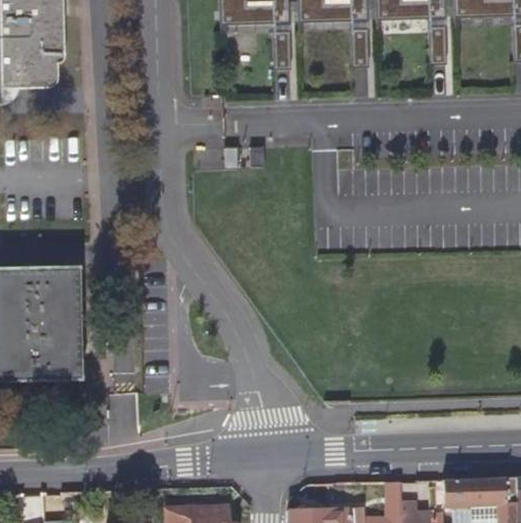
[(59,62),(57,0),(0,0),(0,105),(1,105),(1,90),(46,89),(49,88),(52,87),(54,84),(55,81),(55,76),(55,64),(59,62)]
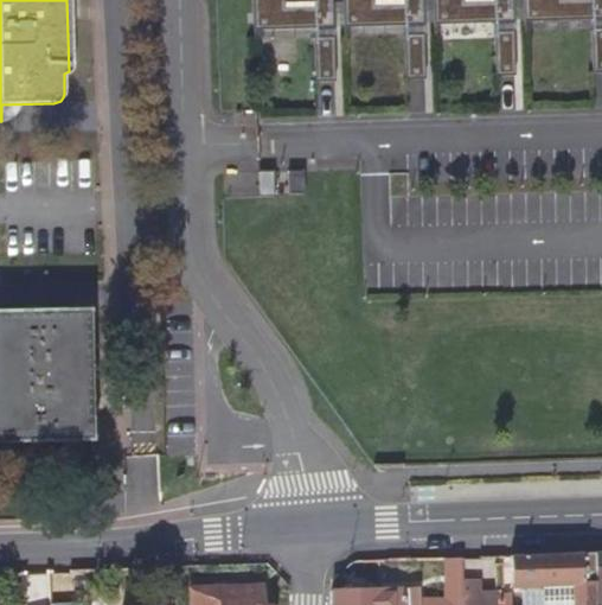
[(339,21),(338,0),(260,0),(261,25),(339,21)]
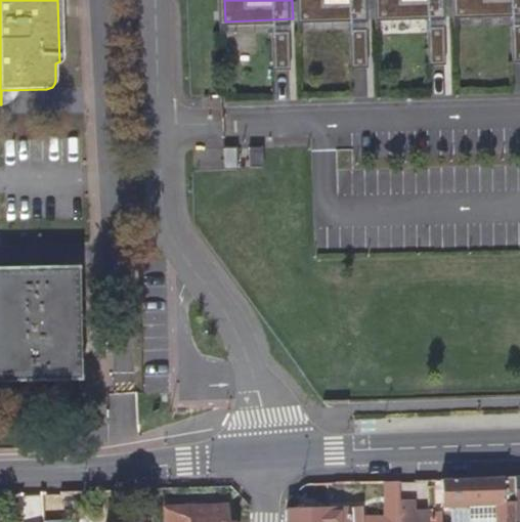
[(372,16),(371,0),(302,0),(303,18),(372,16)]
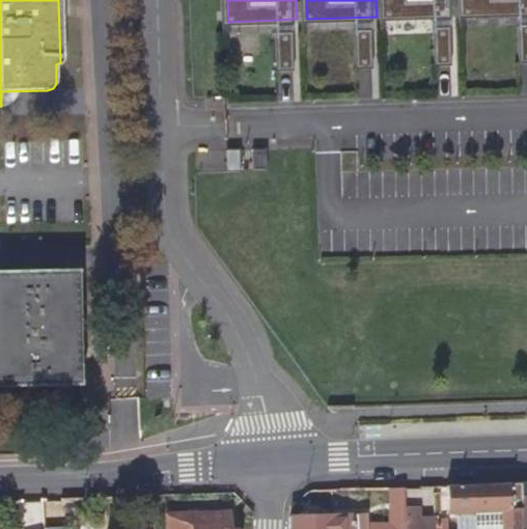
[(454,15),(454,0),(385,0),(386,17),(454,15)]
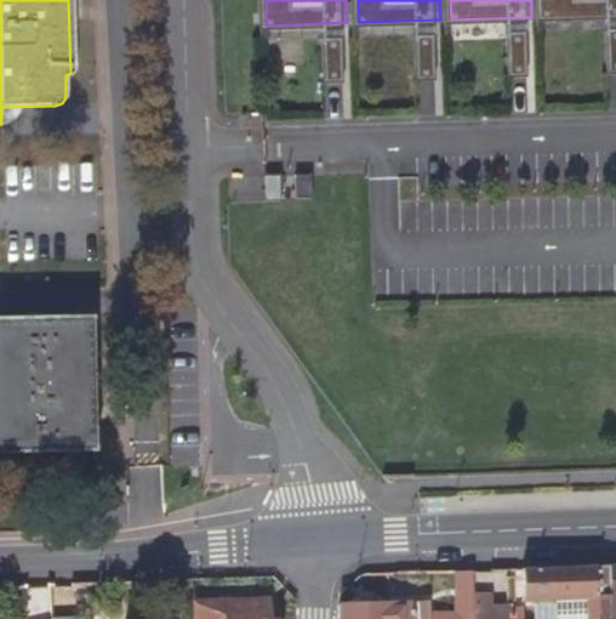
[(542,0),(543,17),(615,13),(615,0),(542,0)]
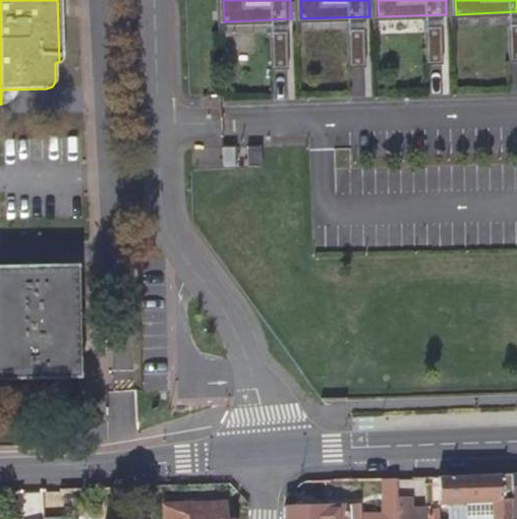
[(448,60),(447,22),(431,22),(432,61),(448,60)]
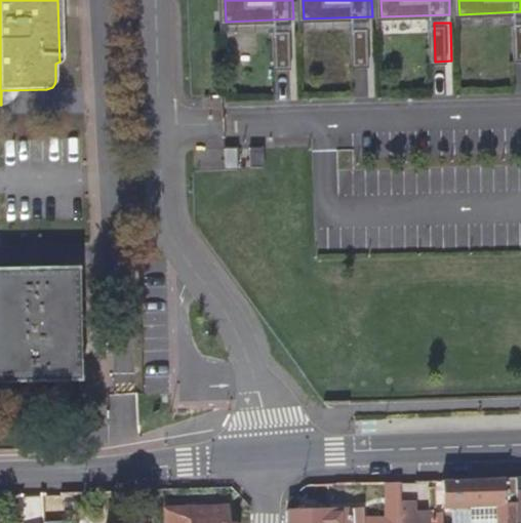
[(295,66),(294,28),(278,29),(279,66),(295,66)]
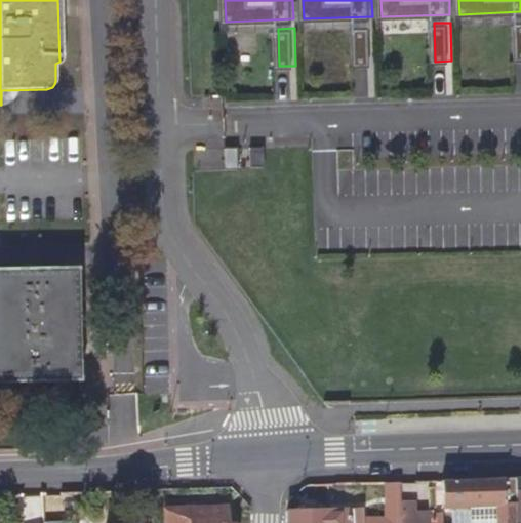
[(241,142),(228,142),(228,164),(241,164),(241,142)]
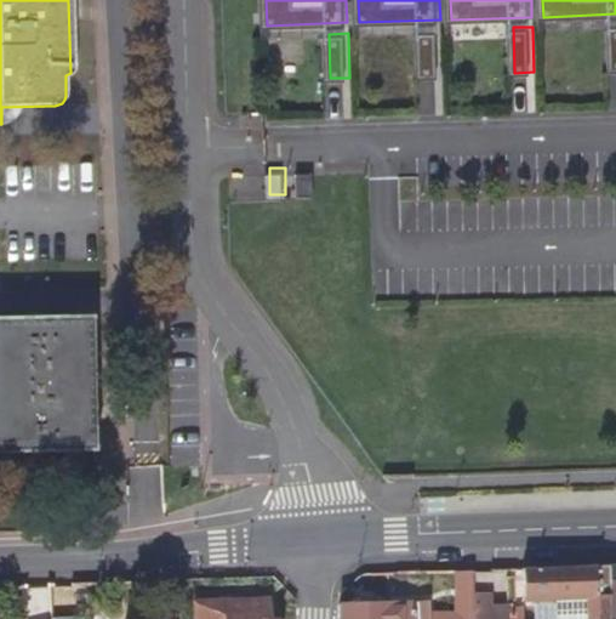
[(298,168),(298,192),(315,192),(315,168),(298,168)]
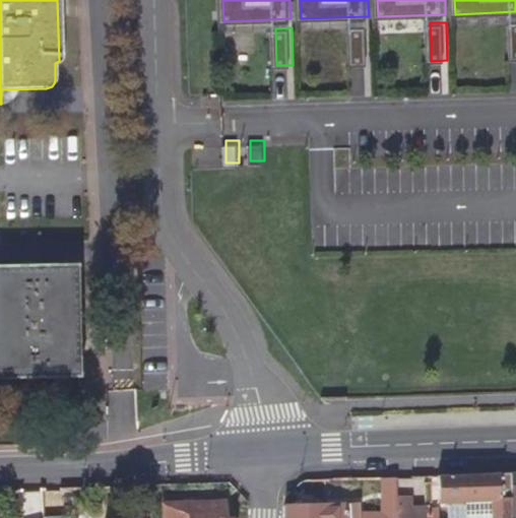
[(73,263),(0,264),(0,376),(77,375),(73,263)]
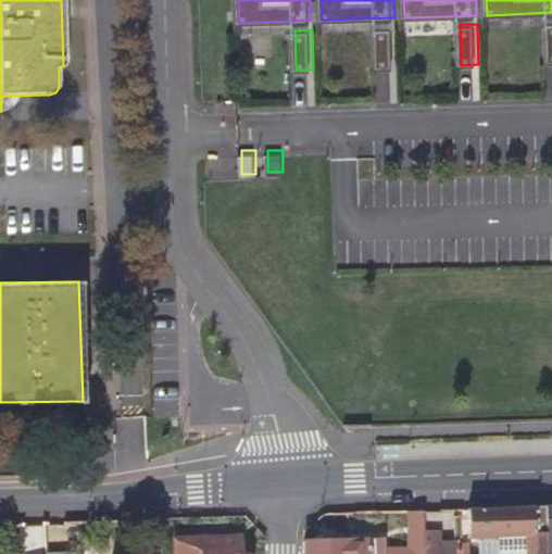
[(549,553),(548,505),(471,508),(472,538),(532,533),(532,553),(549,553)]
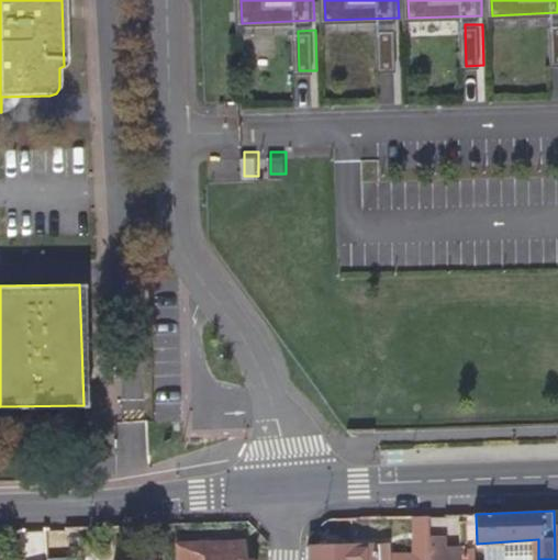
[(431,559),(432,549),(431,516),(415,516),(417,552),(392,552),(392,542),(309,546),(308,559),(431,559)]
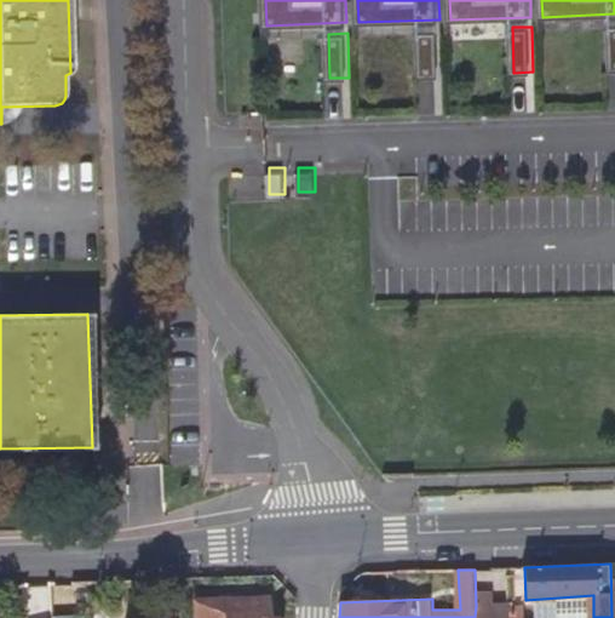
[(272,617),(272,599),(200,601),(200,617),(272,617)]
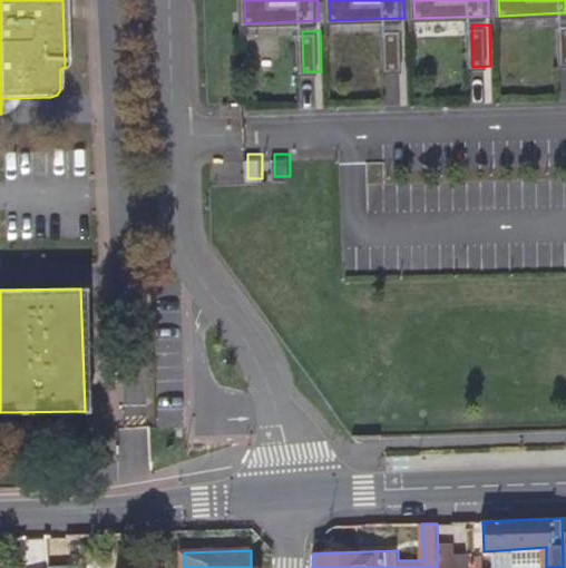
[(80,567),(80,554),(60,555),(60,562),(61,564),(60,567),(80,567)]
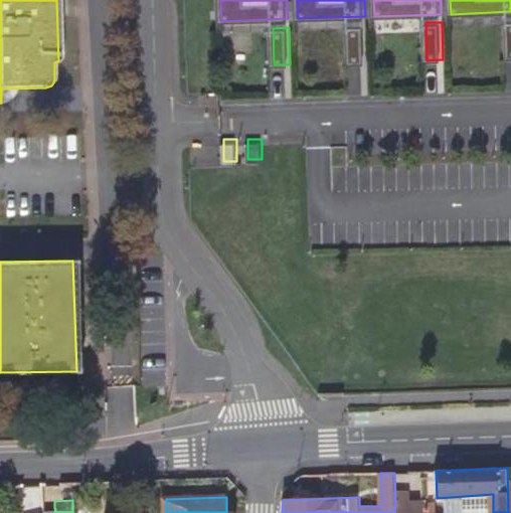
[(436,512),(436,502),(395,503),(394,512),(436,512)]
